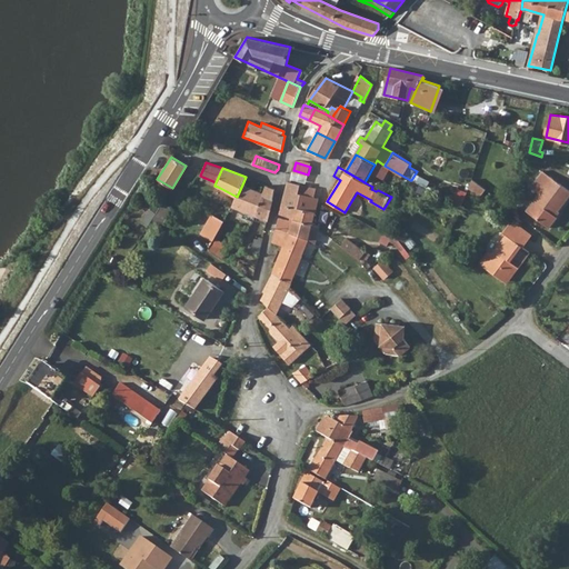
[(531,185),(539,191),(526,208),(549,226),(559,215),(556,212),(568,196),(568,187),(543,168),(531,185)]
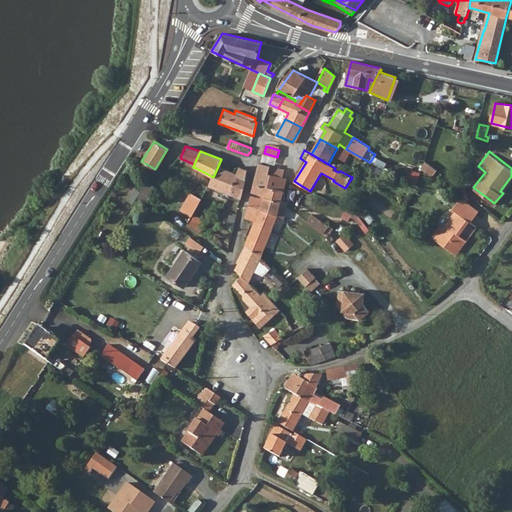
[(192,170),(193,167),(194,164),(182,159),(180,164),(192,170)]
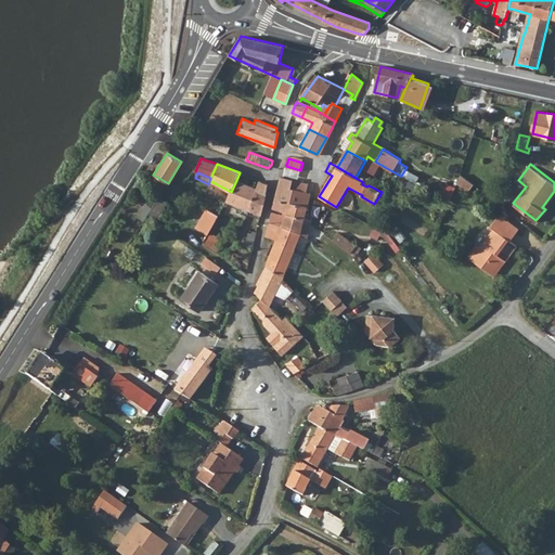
[(461,175),(460,178),(457,183),(468,192),(474,184),(461,175)]
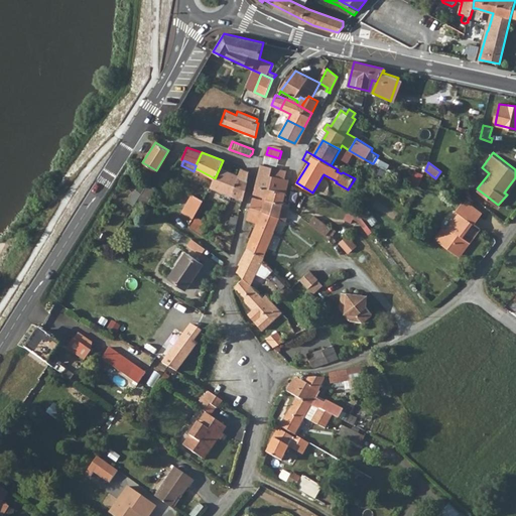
[(254,192),(264,197),(285,204),(288,178),(287,178),(288,170),(261,164),(254,192)]
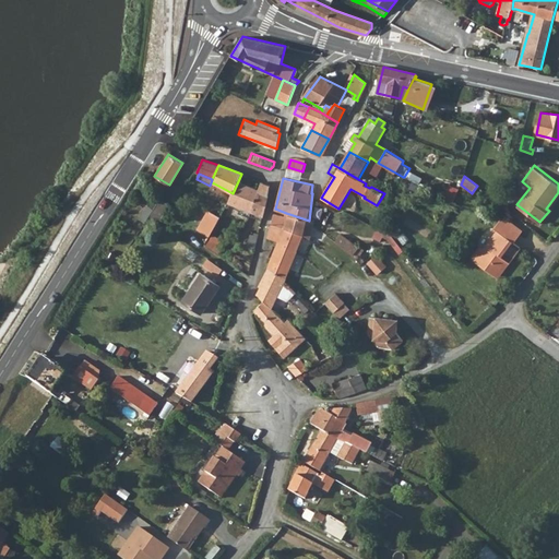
[(256,221),(261,224),(264,214),(270,183),(262,180),(259,189),(250,211),(258,214),(256,221)]
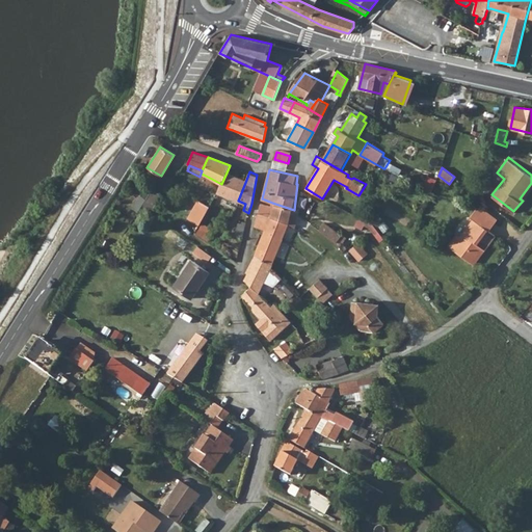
[(246,180),(227,173),(221,184),(217,192),(238,201),(246,180)]
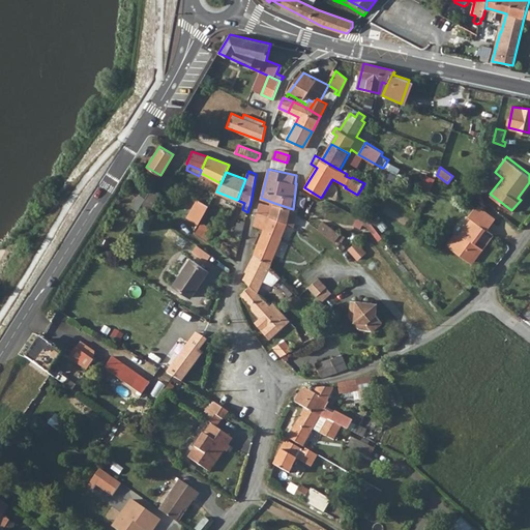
[(422,187),(432,190),(437,178),(427,175),(422,187)]
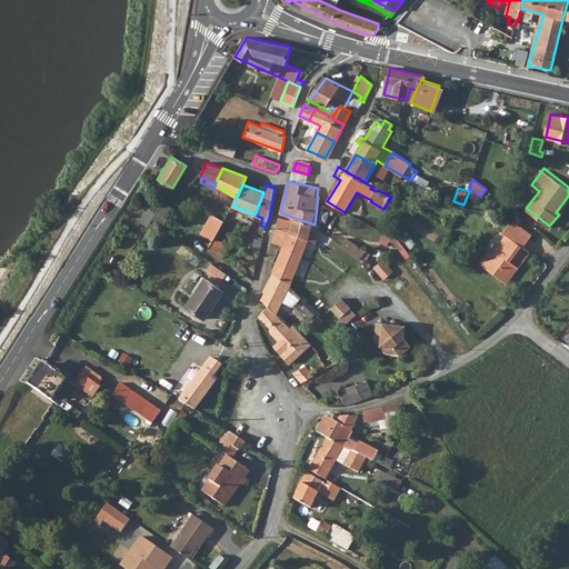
[(165,201),(157,213),(156,216),(152,220),(160,226),(172,207),(165,201)]
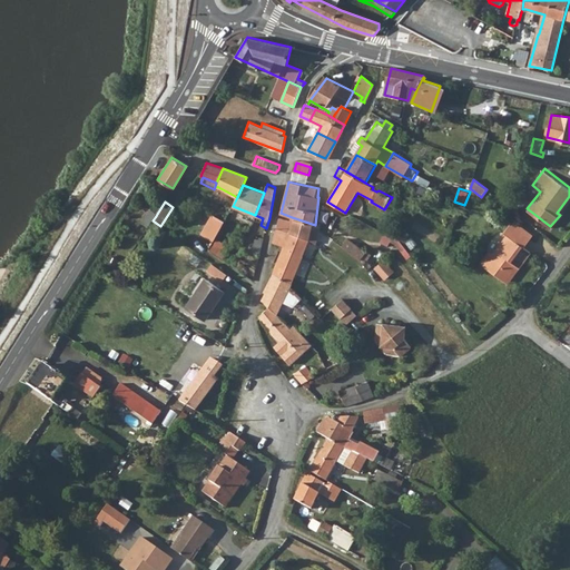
[(204,236),(216,242),(226,222),(214,216),(204,236)]
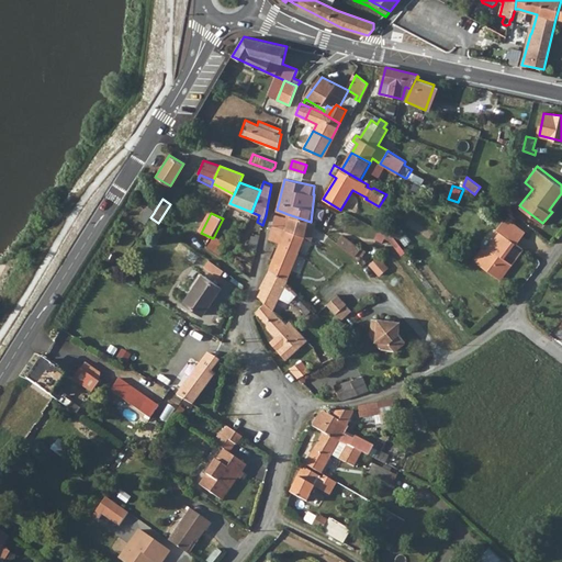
[(312,242),(317,224),(311,222),(288,214),(287,217),(276,214),(272,224),(306,236),(312,242)]
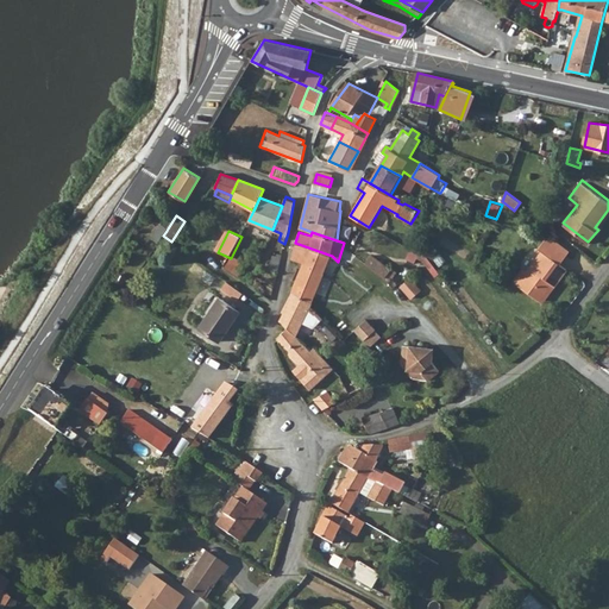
[(523,269),(513,281),(537,300),(550,283),(554,286),(567,270),(560,264),(571,252),(551,237),(540,249),(544,251),(546,253),(529,274),(527,271),(523,269)]
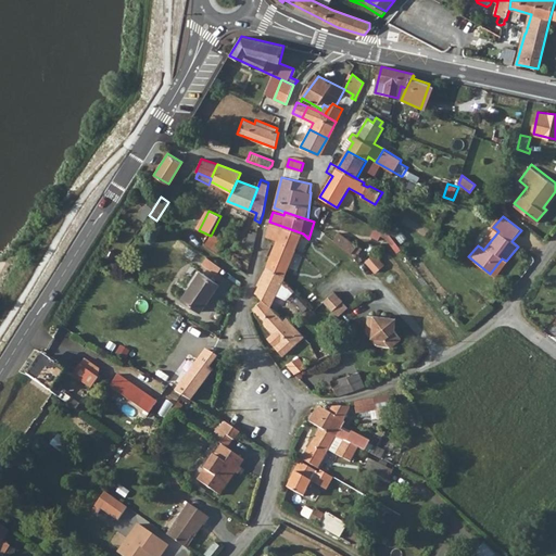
[(274,241),(266,260),(267,265),(285,274),(303,234),(269,222),(263,237),(274,241)]
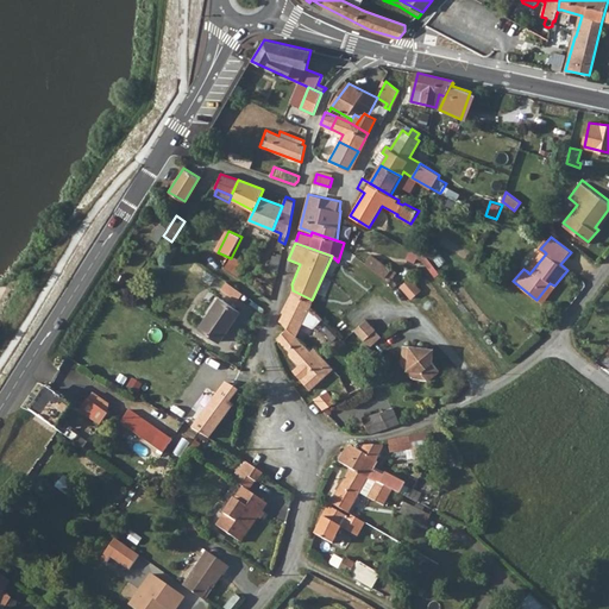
[(546,253),(544,251),(527,271),(529,274),(546,253)]
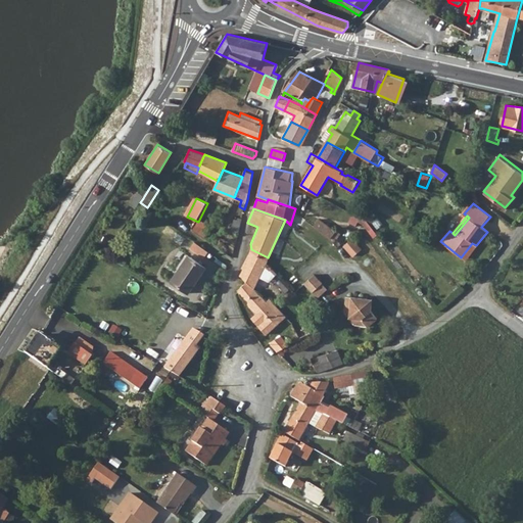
[(231,231),(238,234),(241,221),(234,219),(233,226),(230,225),(229,228),(231,229),(231,231)]
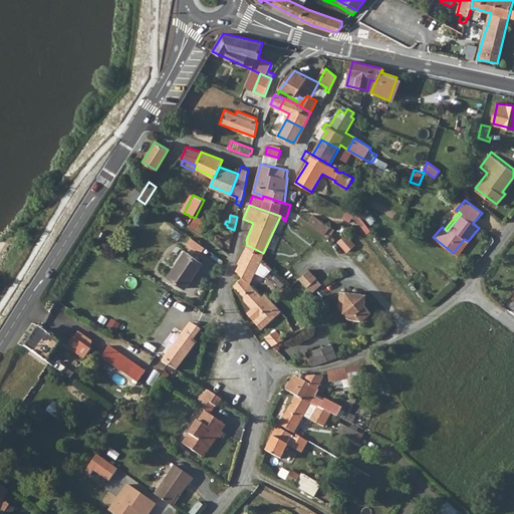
[(315,217),(309,223),(325,235),(331,229),(315,217)]
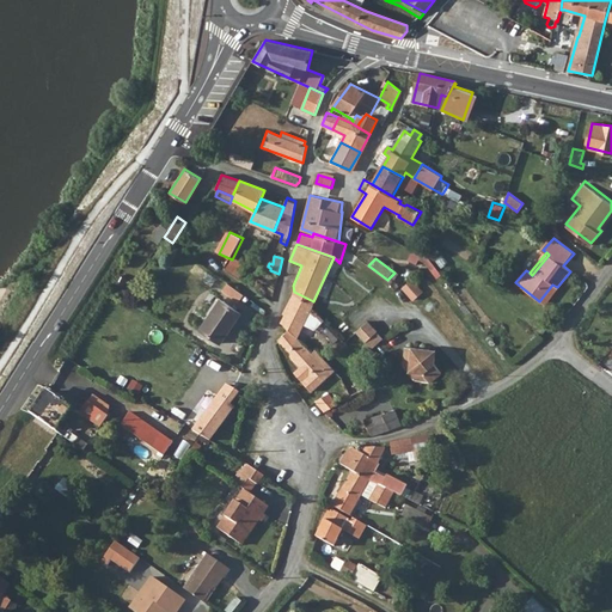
[(423,291),(412,277),(403,287),(414,299),(423,291)]
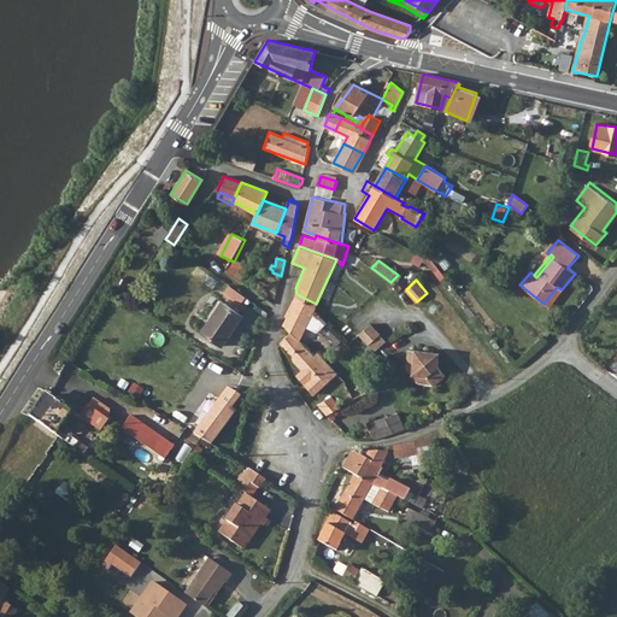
[(241,301),(246,295),(229,283),(225,291),(241,301)]
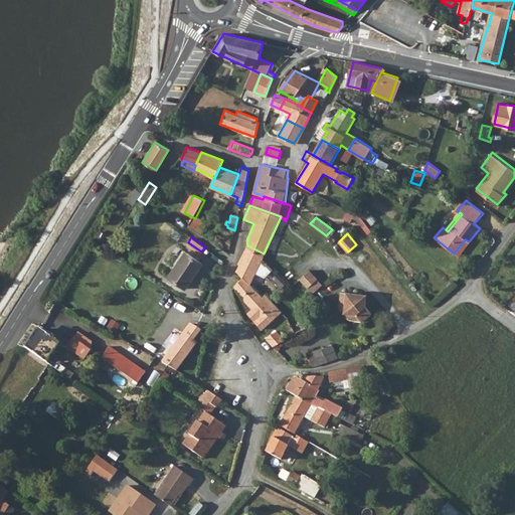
[(465,239),(454,253),(457,256),(469,241),(465,239)]
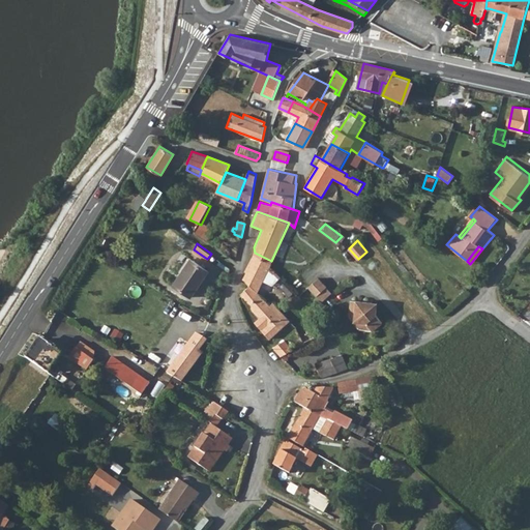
[(271,304),(260,292),(272,267),(274,262),(271,261),(255,253),(245,270),(246,271),(243,277),(249,286),(242,294),(247,304),(268,325),(263,328),(271,337),(292,321),(282,308),(277,313),(271,304)]
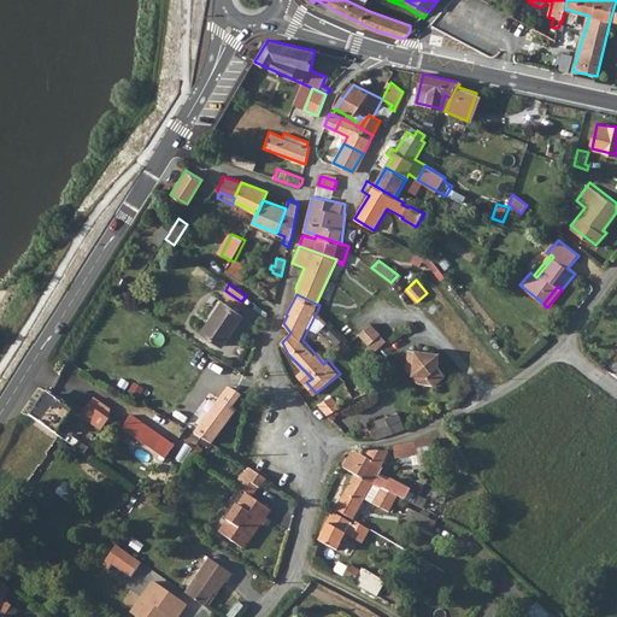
[(221,341),(240,310),(218,297),(199,328),(221,341)]
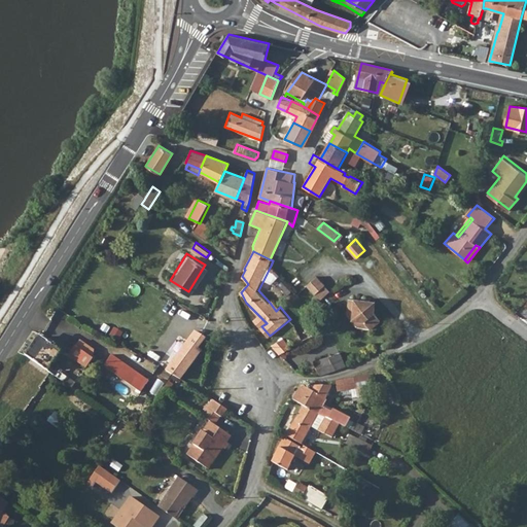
[(326,285),(318,276),(308,286),(317,294),(326,285)]
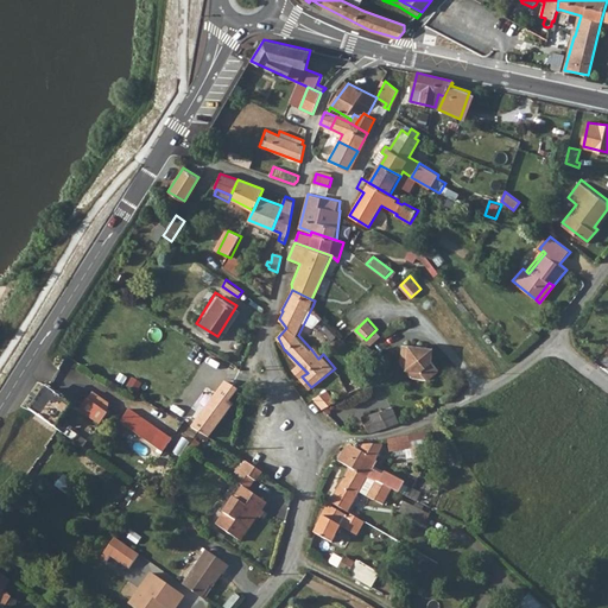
[(366,340),(373,347),(385,335),(377,329),(366,340)]
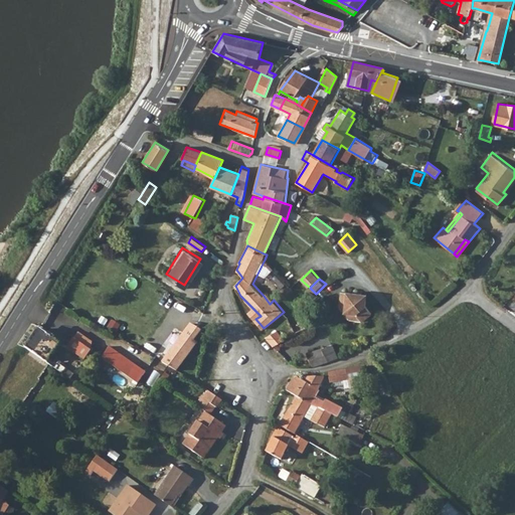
[(373,312),(367,306),(368,300),(362,299),(363,293),(342,291),(340,307),(345,311),(356,312),(362,319),(363,320),(373,312)]
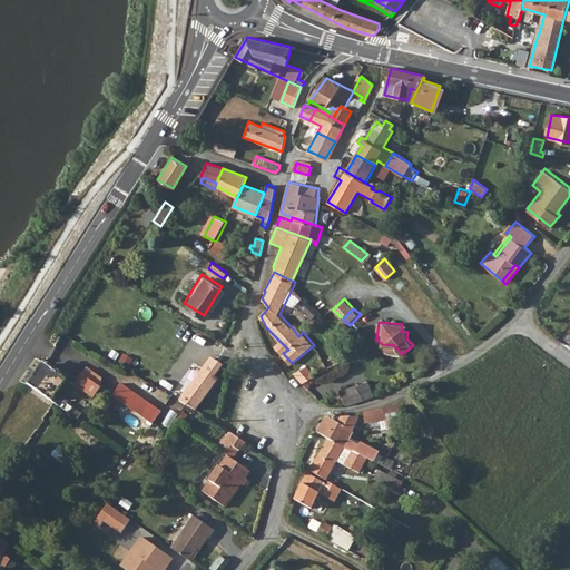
[(298,336),(303,332),(296,324),(292,327),(298,336)]
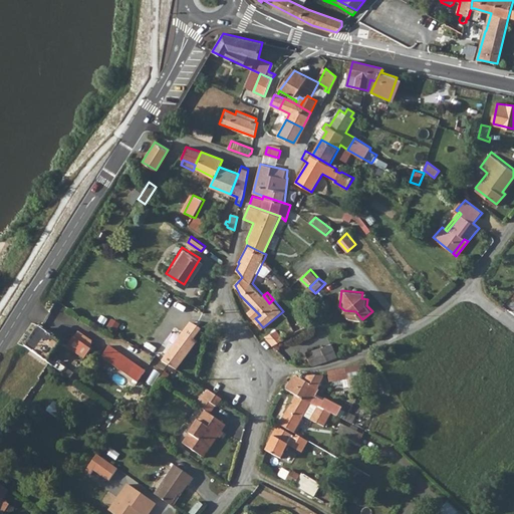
[(202,315),(195,311),(168,353),(182,361),(191,347),(188,344),(200,326),(196,324),(202,315)]
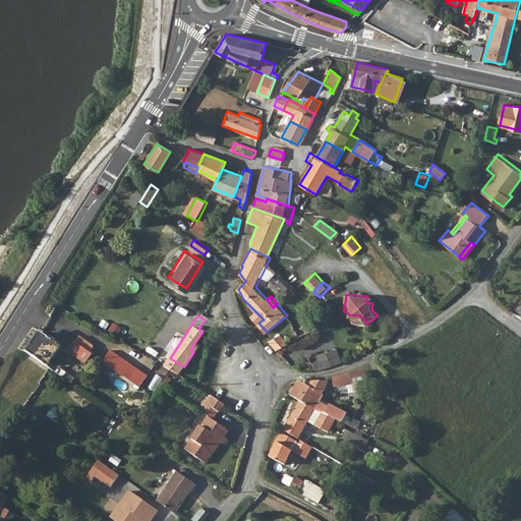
[(48,361),(60,345),(42,332),(29,352),(46,365),(48,361)]
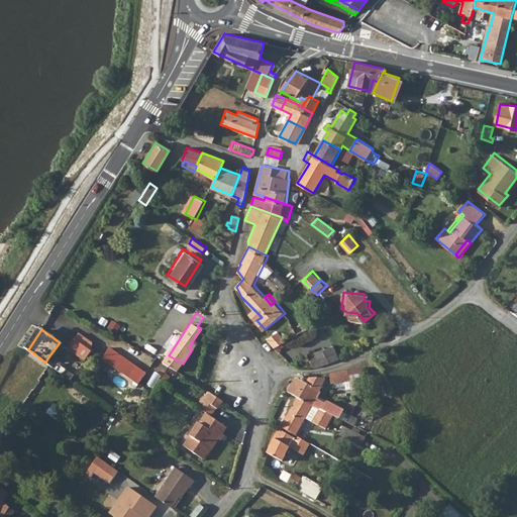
[(281,332),(271,340),(278,349),(288,341),(281,332)]
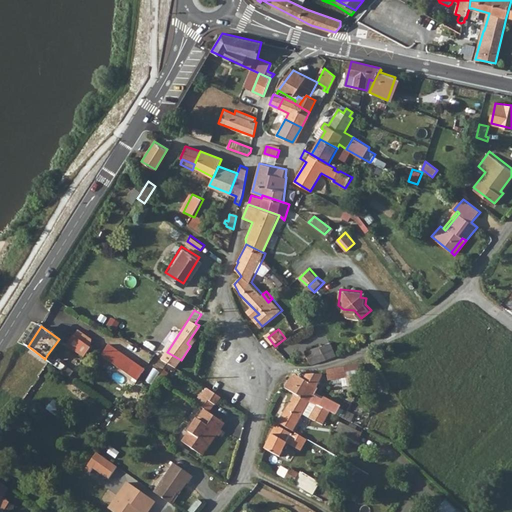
[(95,342),(78,330),(67,345),(84,357),(95,342)]
